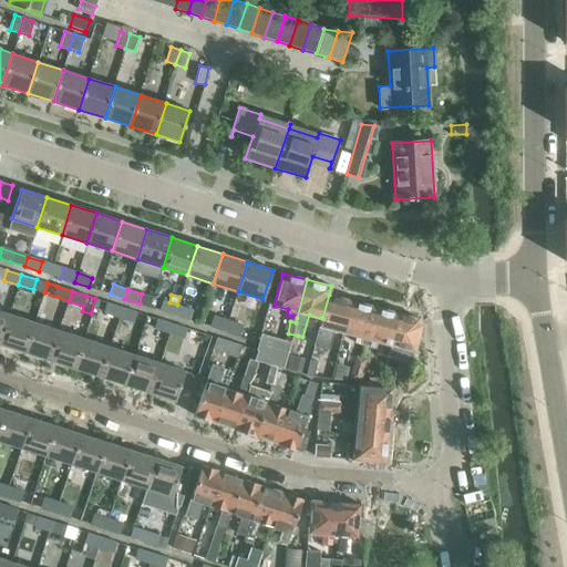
[(333,330),(343,333),(351,300),(329,295),(322,318),(321,318),(313,346),(329,350),(333,330)]
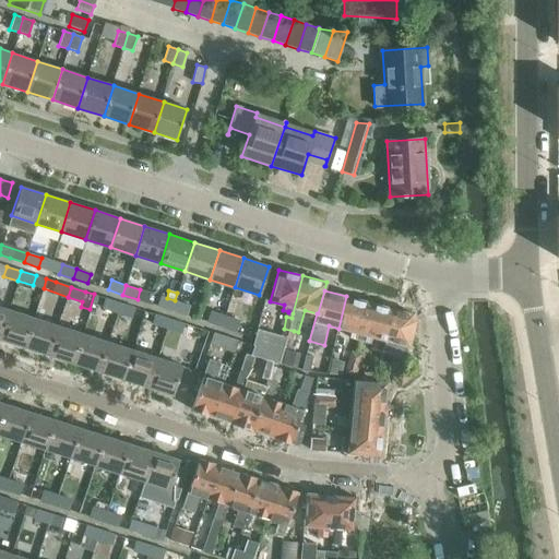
[(157,306),(173,310),(176,300),(161,296),(157,306)]
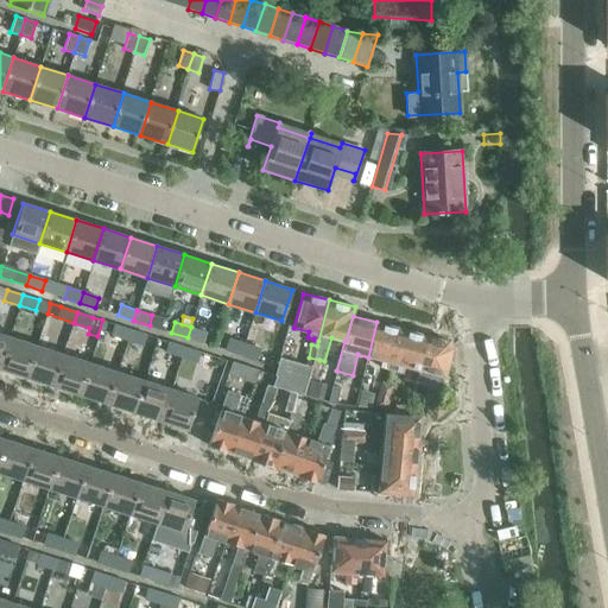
[(380,367),(392,371),(403,329),(377,322),(368,358),(381,361),(380,367)]
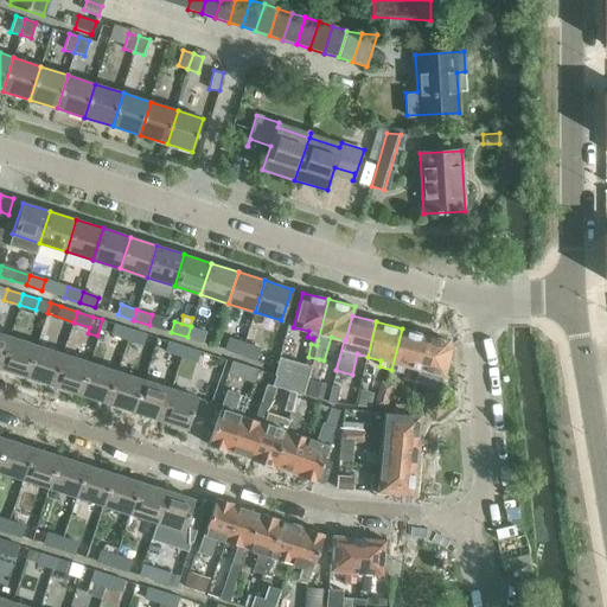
[(112,334),(127,339),(131,328),(115,324),(112,334)]
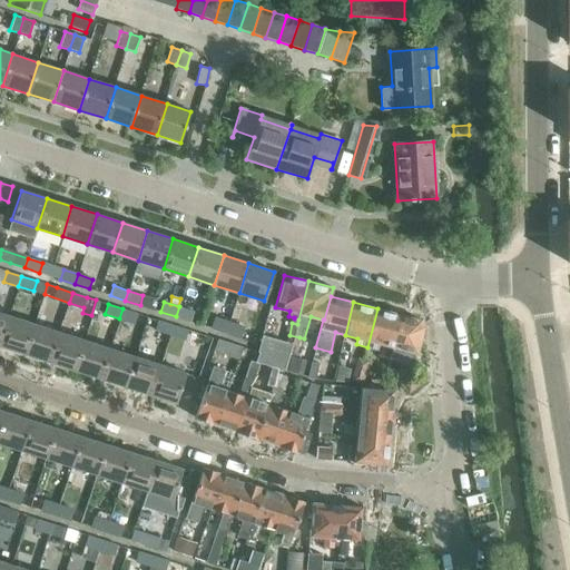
[(179,306),(176,316),(190,321),(194,312),(179,306)]
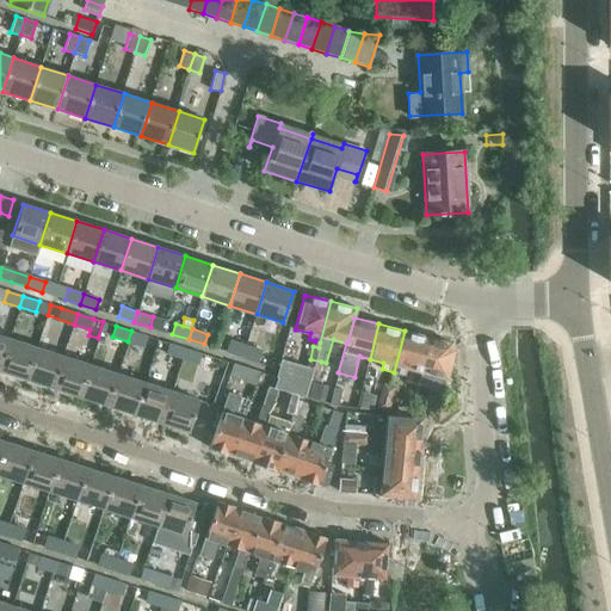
[(131,331),(128,341),(144,347),(148,337),(131,331)]
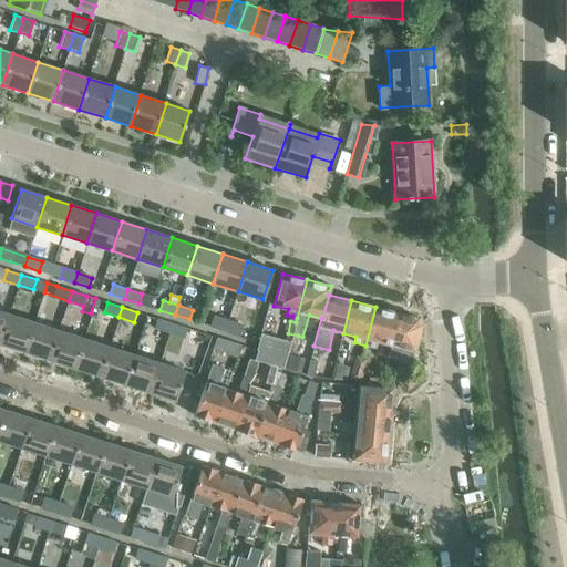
[(377,342),(390,346),(399,313),(375,307),(366,346),(374,348),(377,342)]
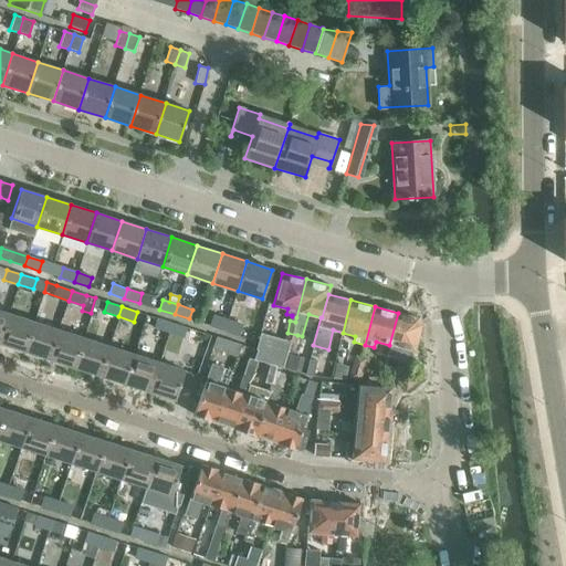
[(398,313),(389,345),(386,355),(411,362),(421,324),(418,317),(398,313)]
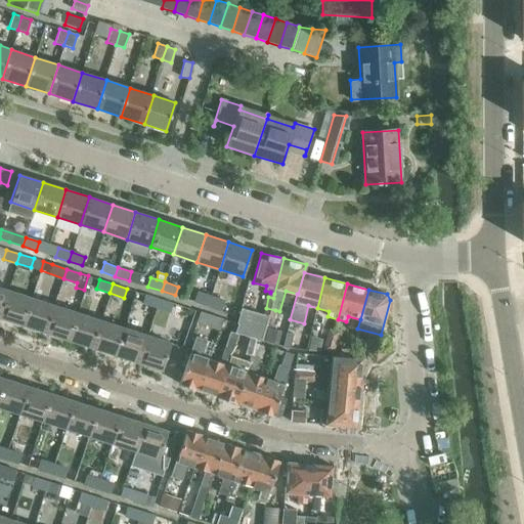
[(0,313),(0,317),(23,325),(31,298),(7,291),(0,313)]
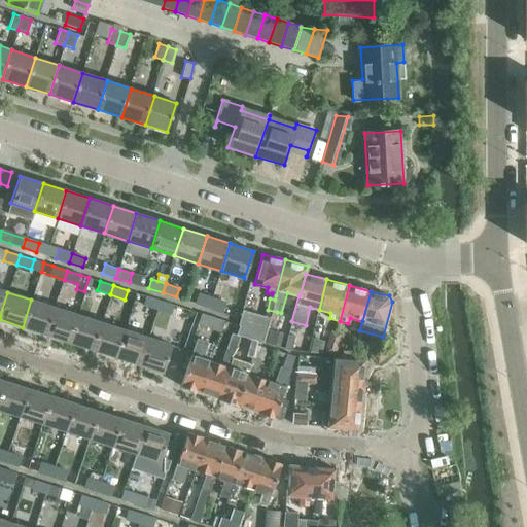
[(143,305),(156,310),(160,301),(146,295),(136,293),(134,303),(143,305)]
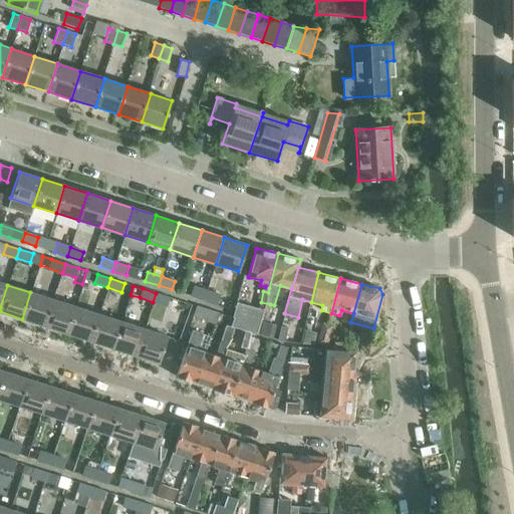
[(191,295),(204,299),(207,290),(193,286),(191,295)]
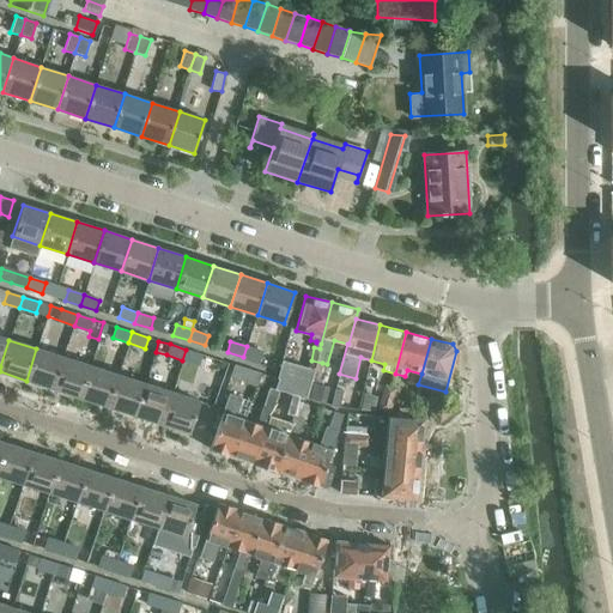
[(247,346),(243,357),(259,362),(262,352),(247,346)]
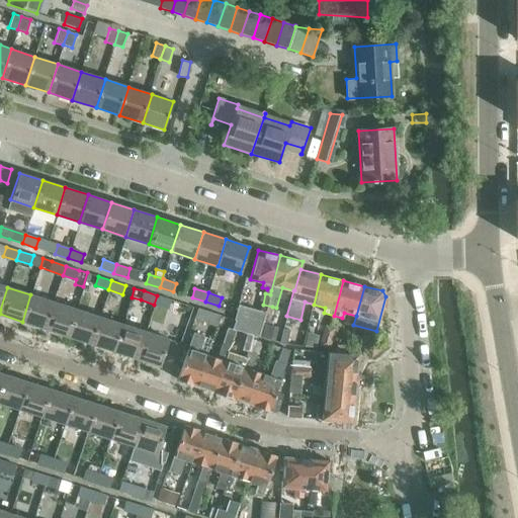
[(22,322),(45,329),(54,301),(30,294),(22,322)]
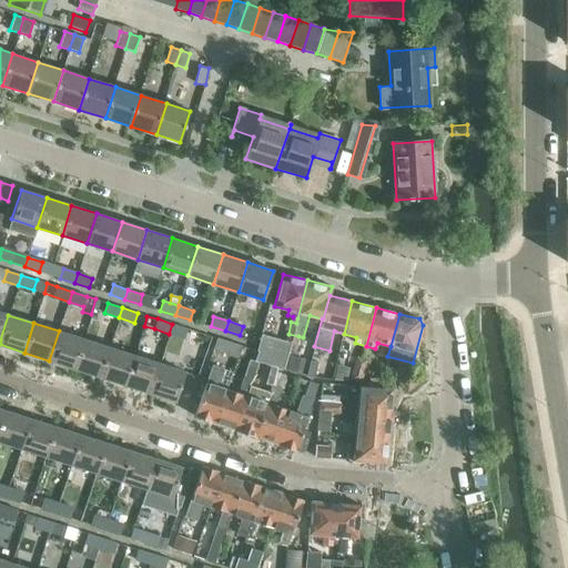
[(172,324),(169,334),(184,338),(188,328),(172,324)]
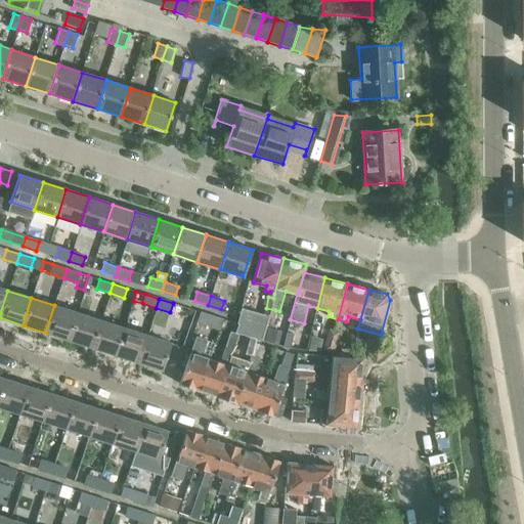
[(45,333),(69,340),(78,313),(54,305),(45,333)]
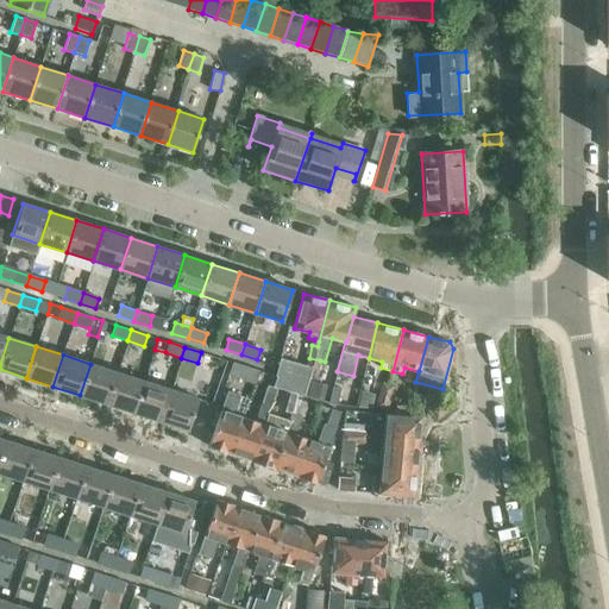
[(316,371),(320,360),(309,358),(306,369),(316,371)]
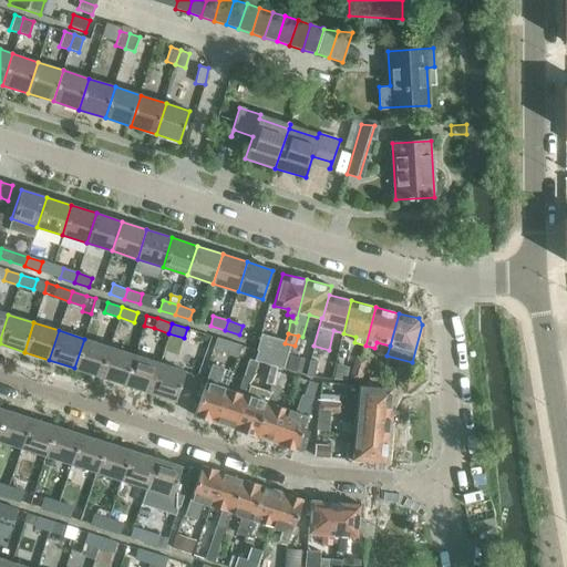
[(216,337),(212,349),(236,357),(239,344),(216,337)]
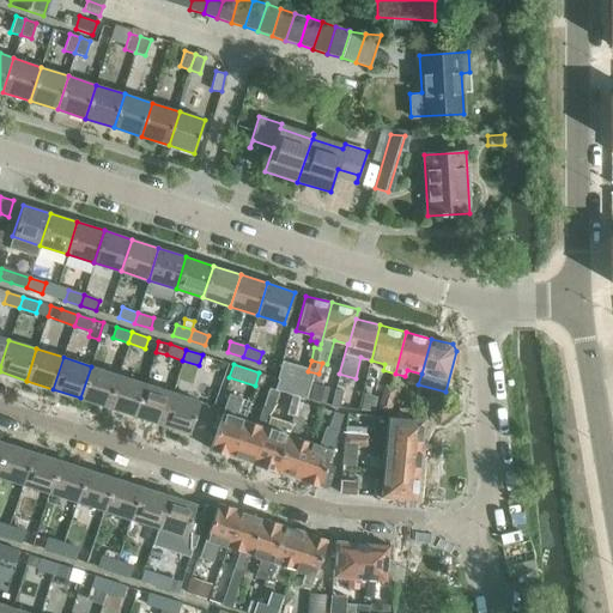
[(80,398),(108,407),(117,375),(91,366),(80,398)]
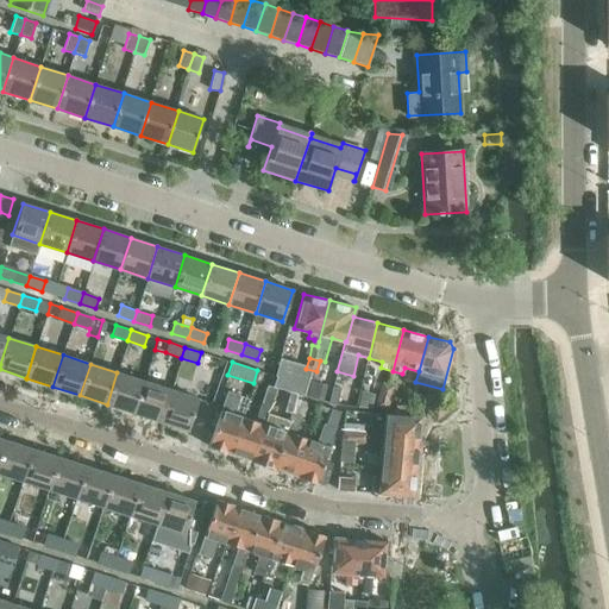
[(283,390),(303,396),(311,372),(289,368),(283,390)]
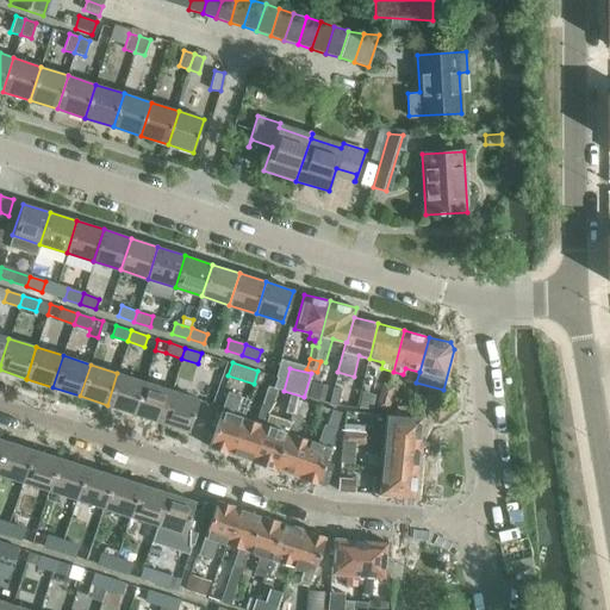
[(107,405),(134,414),(144,381),(117,373),(107,405)]
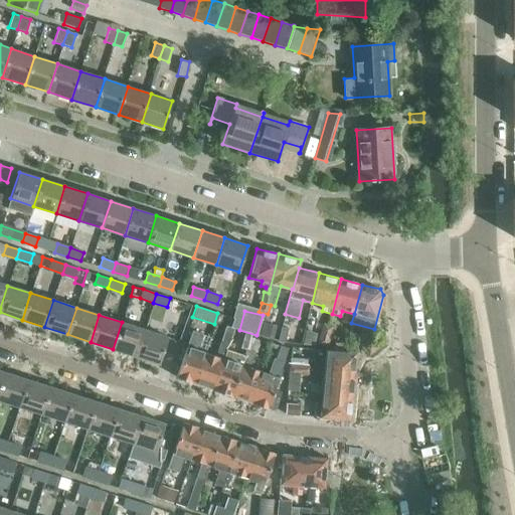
[(263,315),(256,335),(273,339),(277,325),(262,322),(264,315),(263,315)]
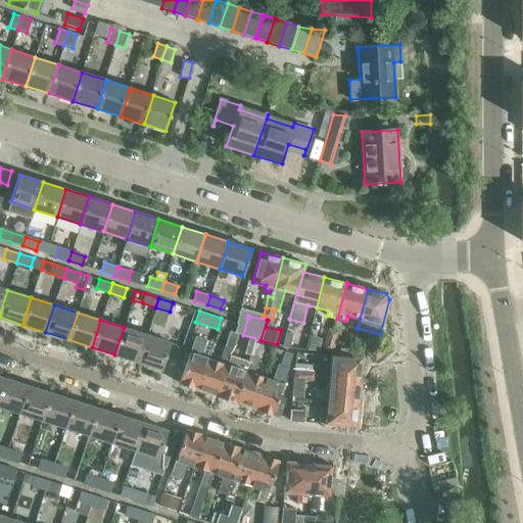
[(114,354),(138,362),(147,335),(124,327),(114,354)]
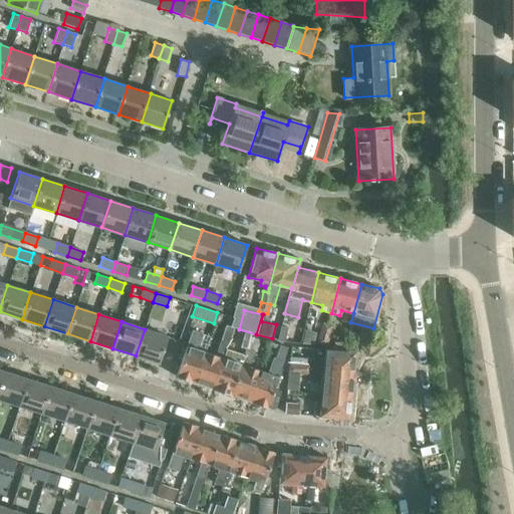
[(322,323),(320,333),(329,335),(332,325),(322,323)]
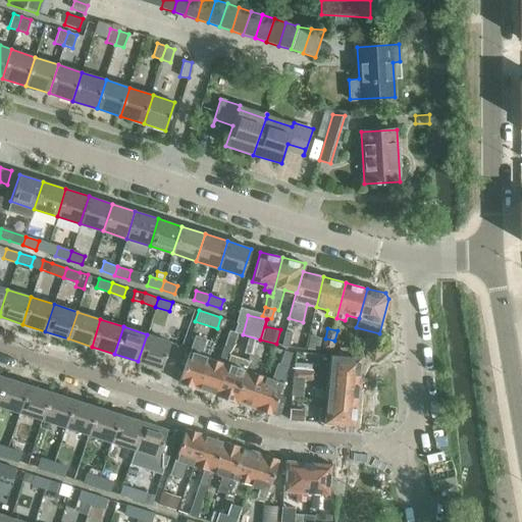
[(198,388),(216,395),(226,363),(227,364),(232,349),(237,333),(229,330),(225,343),(224,346),(219,361),(208,357),(198,388)]
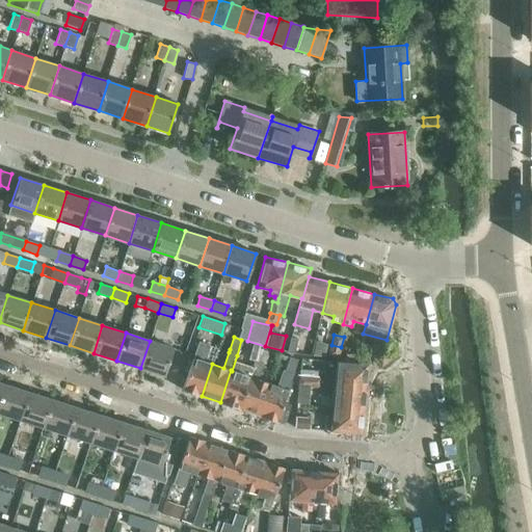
[(287,351),(294,353),(297,339),(291,338),(287,351)]
